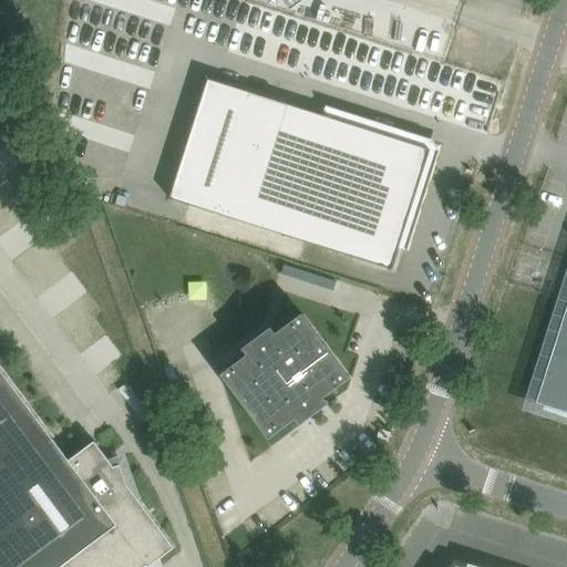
[(51,125),(109,144),(132,71),(74,53),(51,125)]
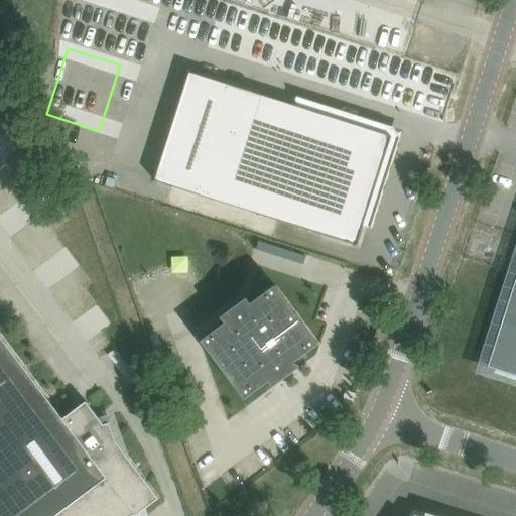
[(382,133),(189,72),(155,180),(358,245),(389,146),(382,133)]
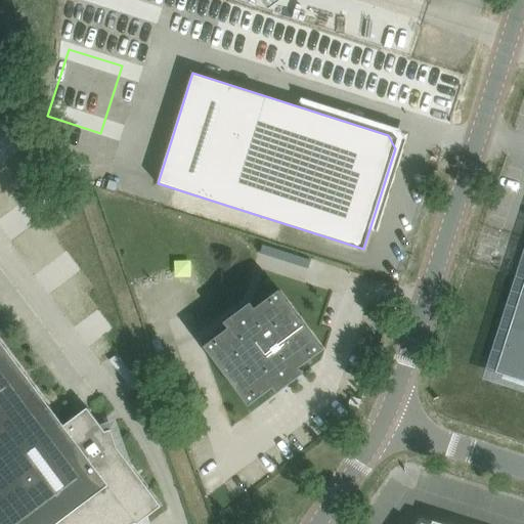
[(263,244),(260,253),(284,261),(287,252),(263,244)]
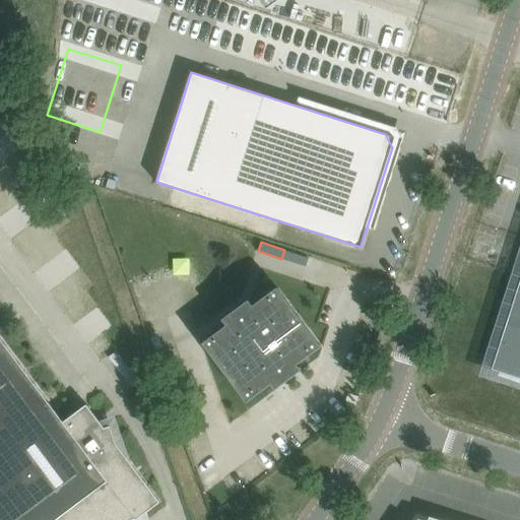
[(519,285),(494,369),(519,377),(519,285)]
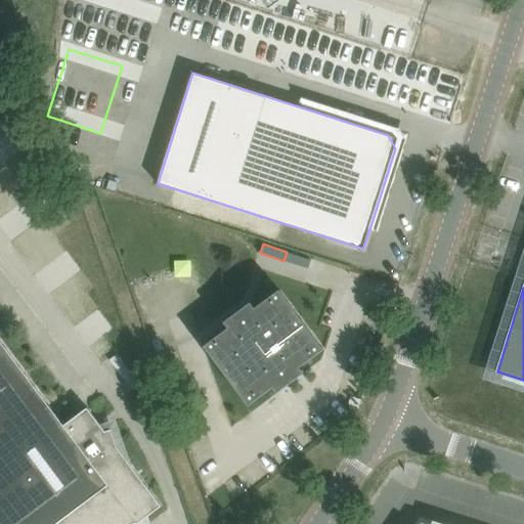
[(278,394),(305,374),(301,368),(324,350),(280,291),(256,309),(252,303),(225,323),(229,329),(205,347),(250,406),(273,388),(278,394)]
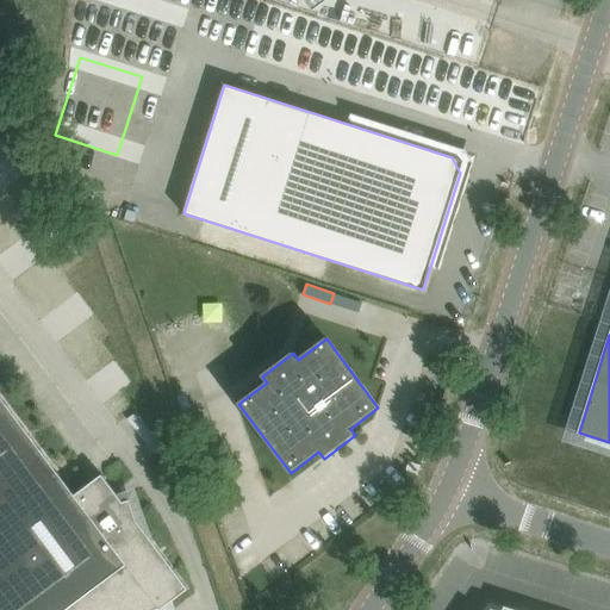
[(0,396),(0,609),(130,609),(128,602),(148,595),(159,609),(161,609),(174,601),(188,590),(155,546),(137,521),(128,496),(120,498),(118,495),(116,492),(103,475),(97,480),(75,496),(35,442),(0,396)]
